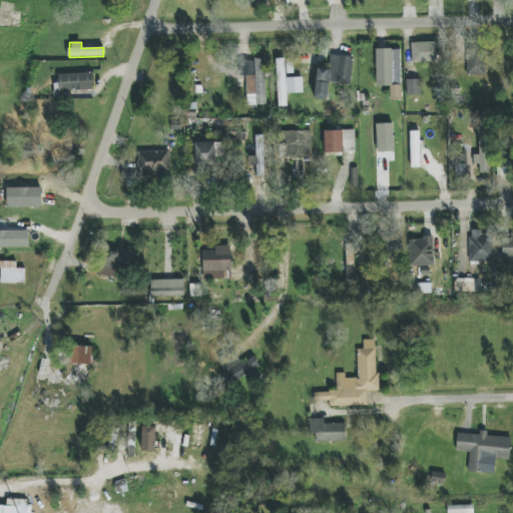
[(412,62),(436,61),(435,42),(411,43),(412,62)]
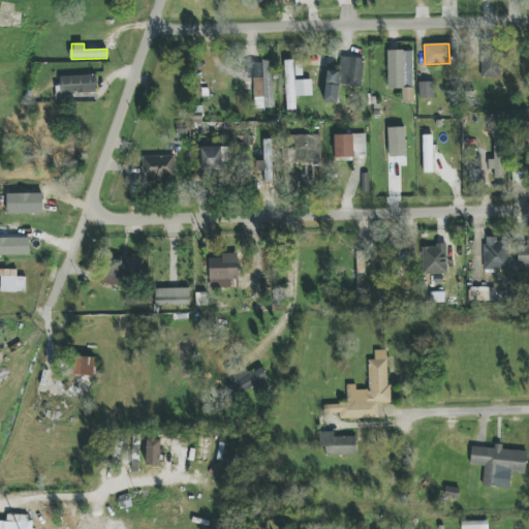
[(402,89),(402,103),(412,103),(413,51),(387,50),(387,89),(402,89)]
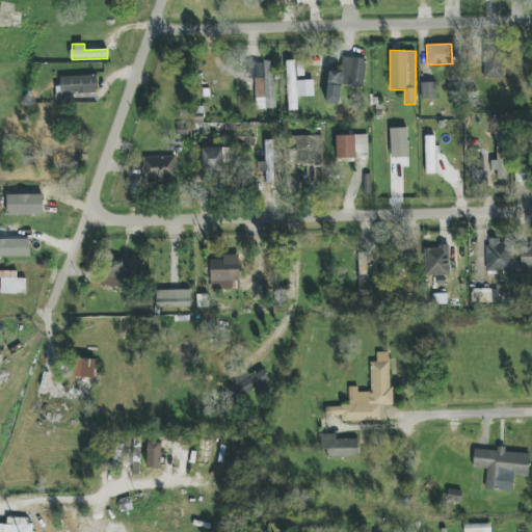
[(504,51),(484,50),(483,78),(503,78),(504,51)]
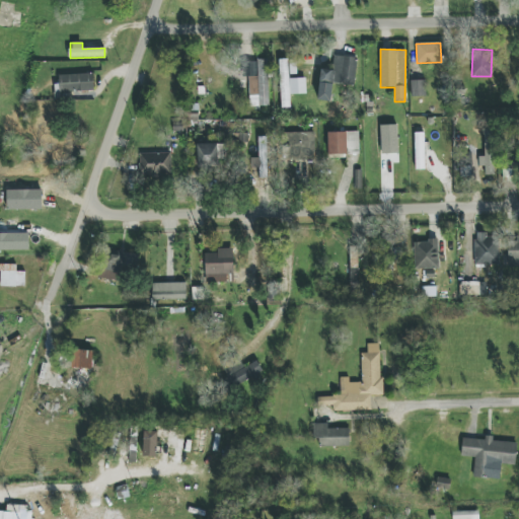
[(321,69),(320,83),(355,85),(357,57),(334,55),(334,70),(321,69)]
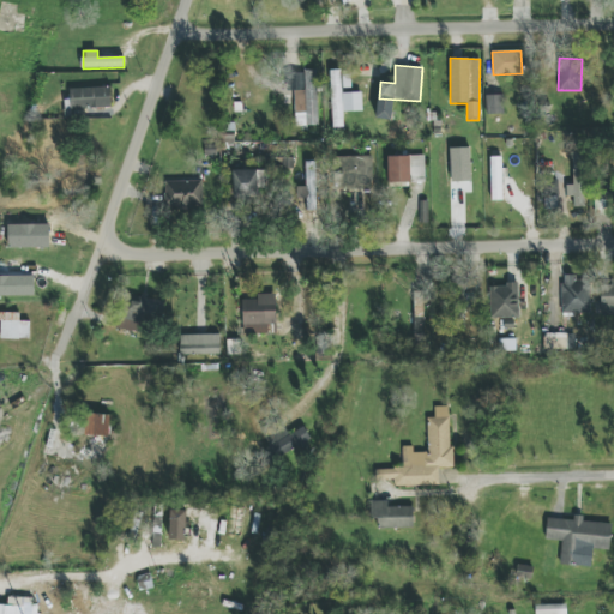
[(332,127),(344,127),(343,112),(362,110),(362,90),(351,91),(350,70),(330,71),(332,127)]
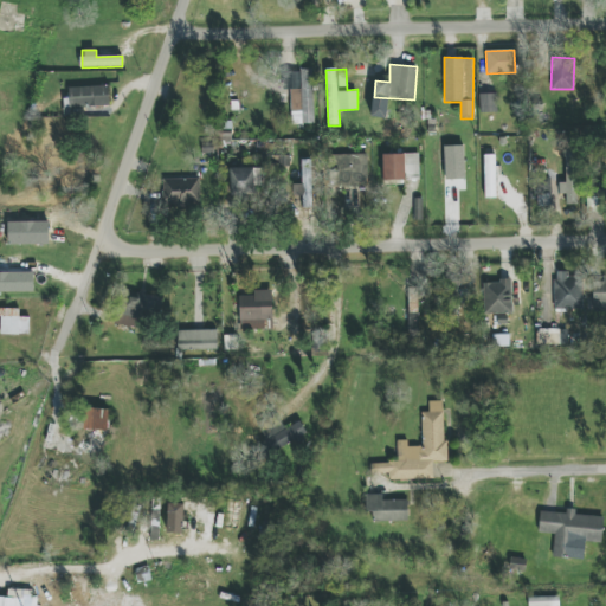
[(290,71),(292,124),(314,123),(313,70),(290,71)]
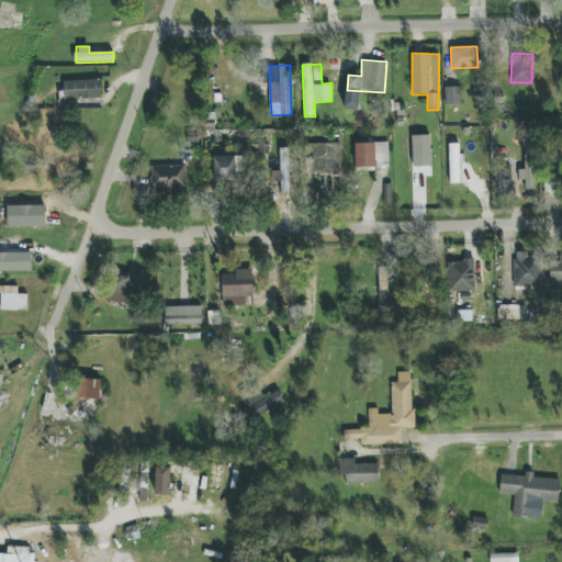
[(101,79),(65,81),(65,91),(59,91),(59,100),(101,98),(101,79)]
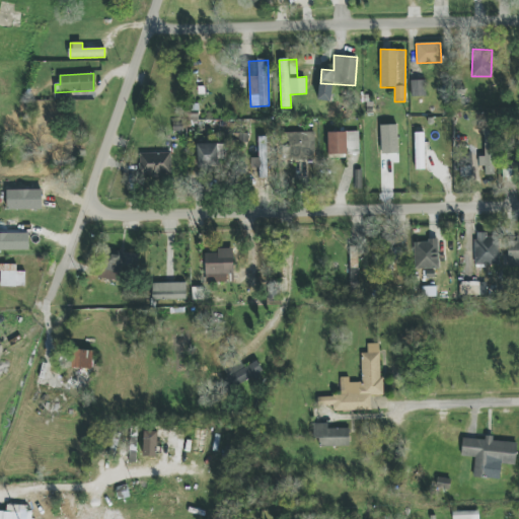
[(412,97),(426,96),(426,80),(411,80),(412,97)]
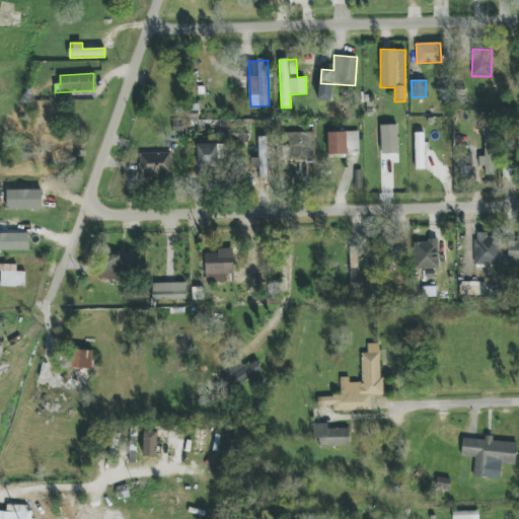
[(397,125),(380,125),(381,154),(398,153),(397,125)]
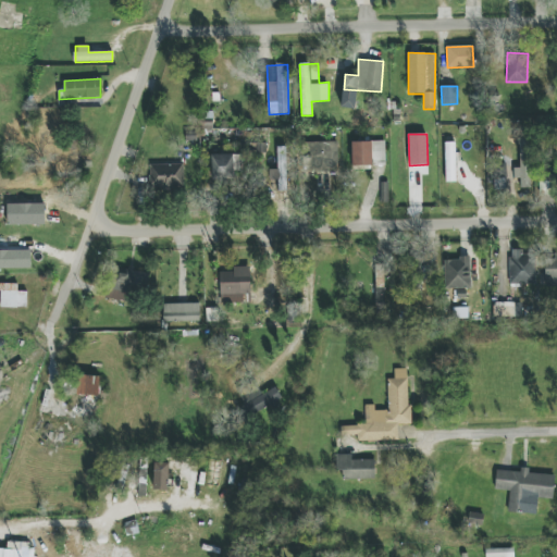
[(520,188),(531,188),(530,140),(519,140),(520,168),(514,169),(514,180),(520,180),(520,188)]
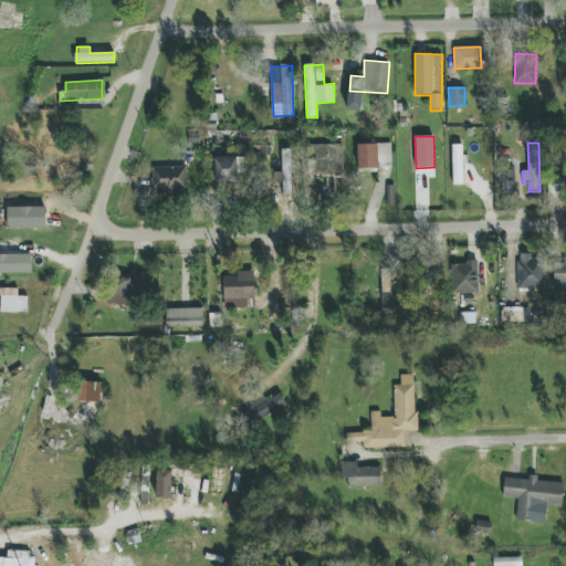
[(343,144),(310,145),(310,175),(344,174),(343,144)]
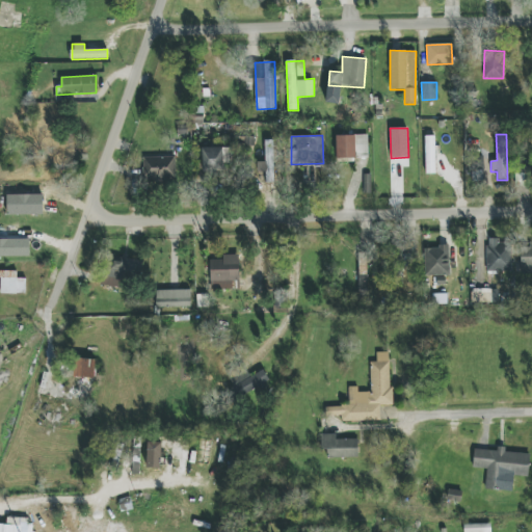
[(337,136),(337,159),(368,158),(368,135),(337,136)]
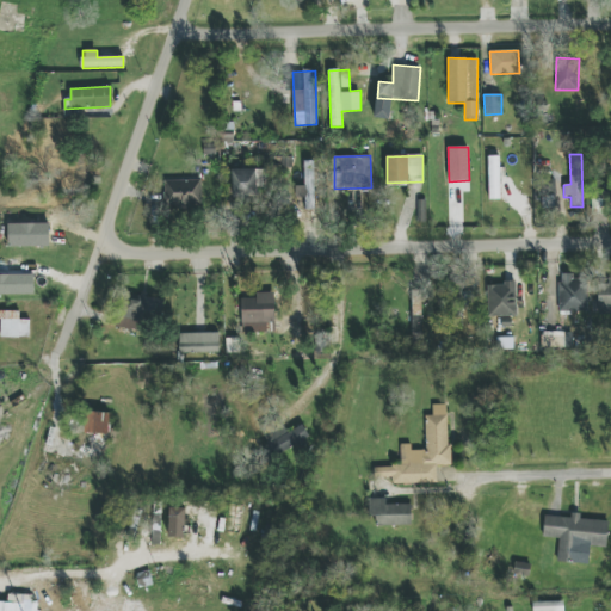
[(500,199),(500,156),(488,156),(489,199),(500,199)]
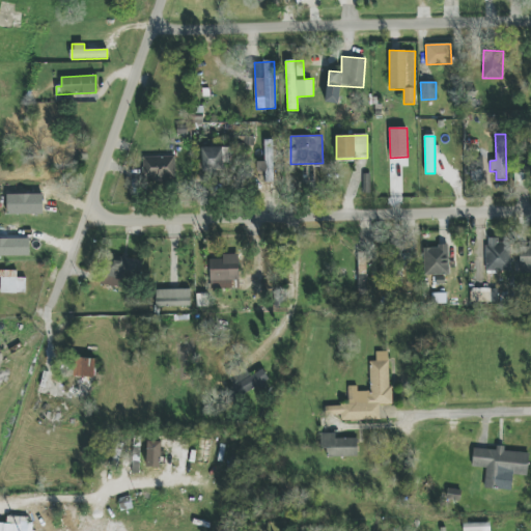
[(273,183),(273,140),(264,140),(264,162),(257,162),(256,171),(264,171),(264,182),(273,183)]
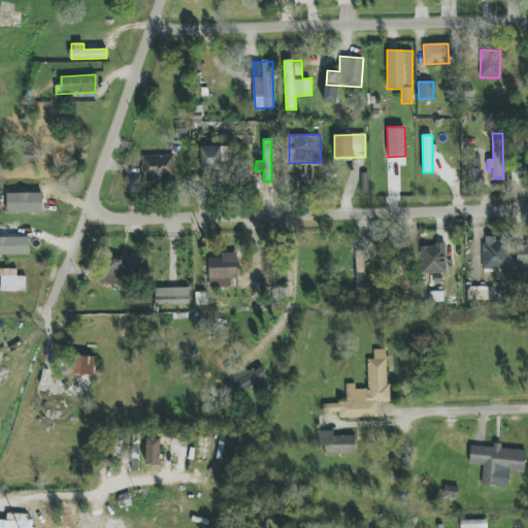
[(223,162),(230,162),(230,146),(200,147),(201,171),(224,170),(223,162)]
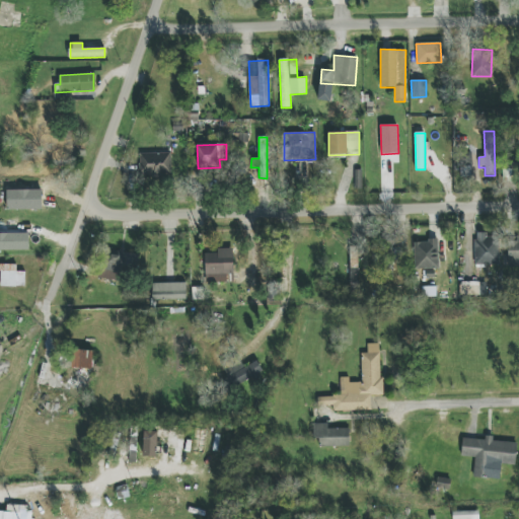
[(472,177),(471,152),(457,152),(458,177),(472,177)]
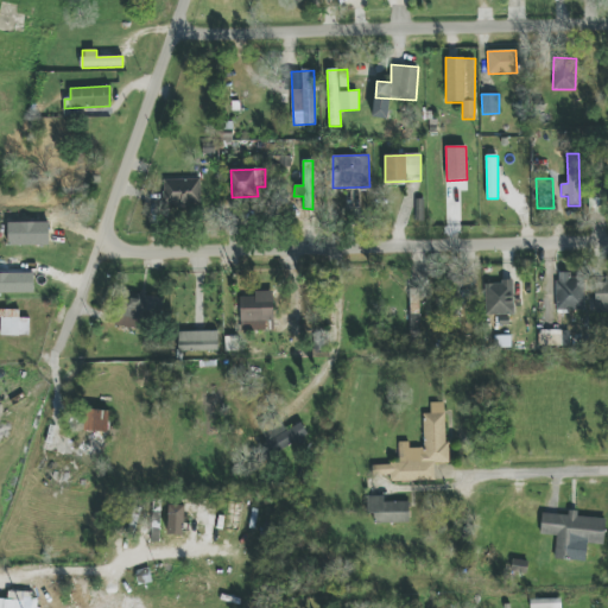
[(201,181),(164,179),(164,204),(200,206),(201,181)]
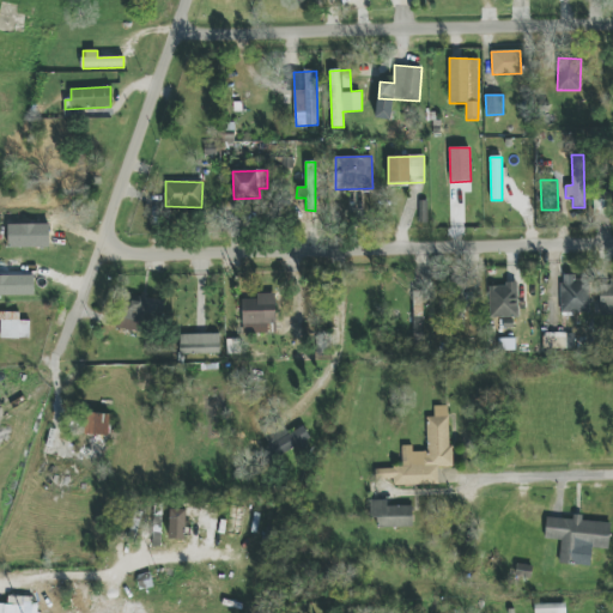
[(612,187),(595,187),(594,214),(611,214),(611,202),(612,201),(612,187)]
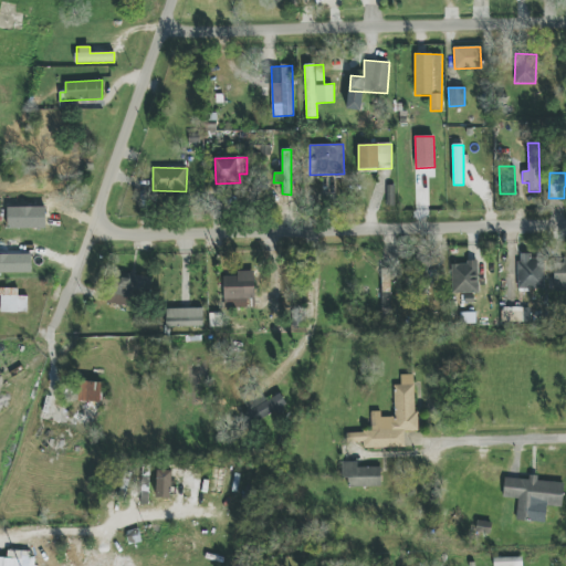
[(8,208),(8,229),(45,228),(45,207),(8,208)]
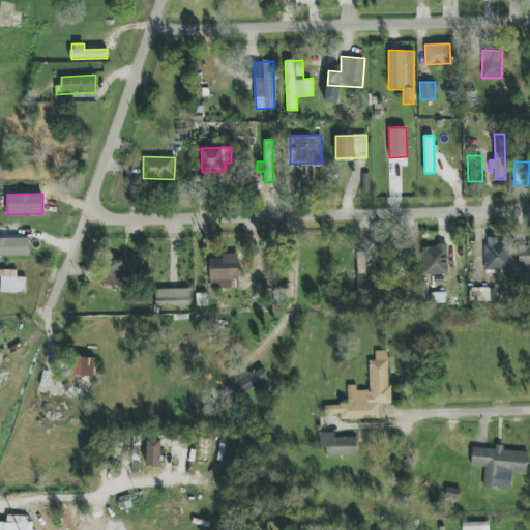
[(30,238),(0,238),(0,256),(30,256),(30,238)]
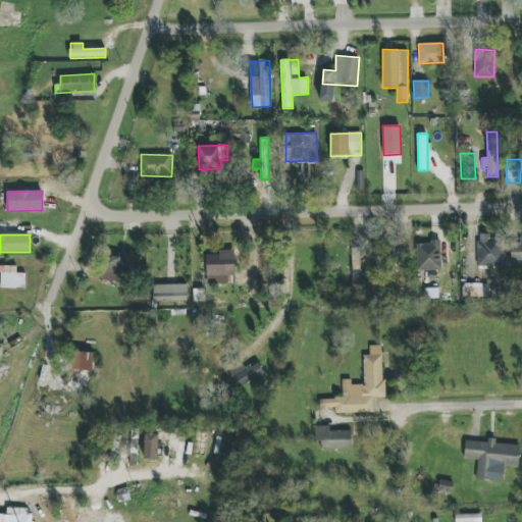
[(503,266),(503,235),(478,235),(478,266),(503,266)]
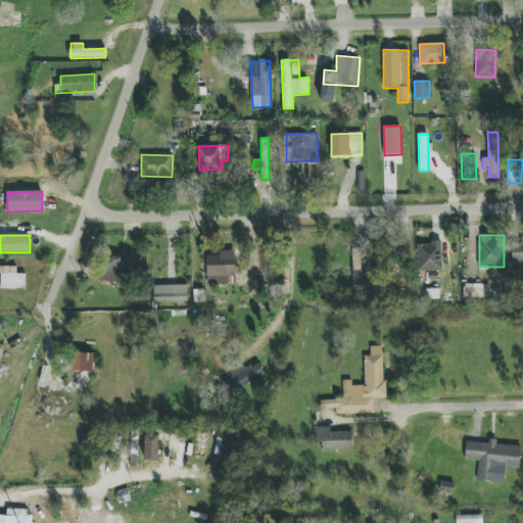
[(522,268),(522,238),(520,238),(520,243),(512,243),(512,269),(522,268)]
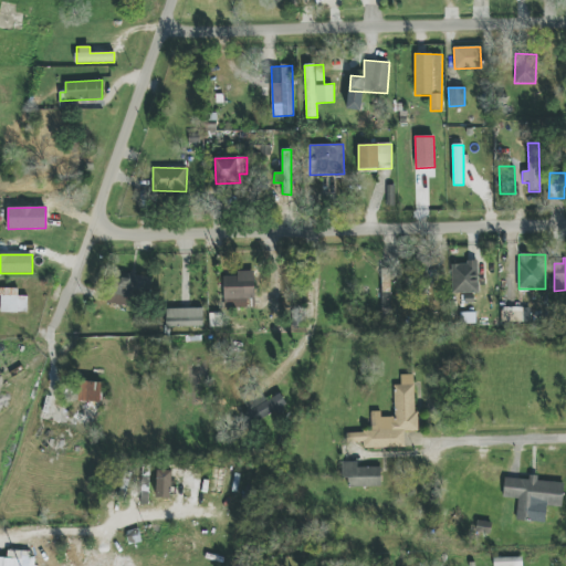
[(479,293),(478,262),(452,263),(453,294),(479,293)]
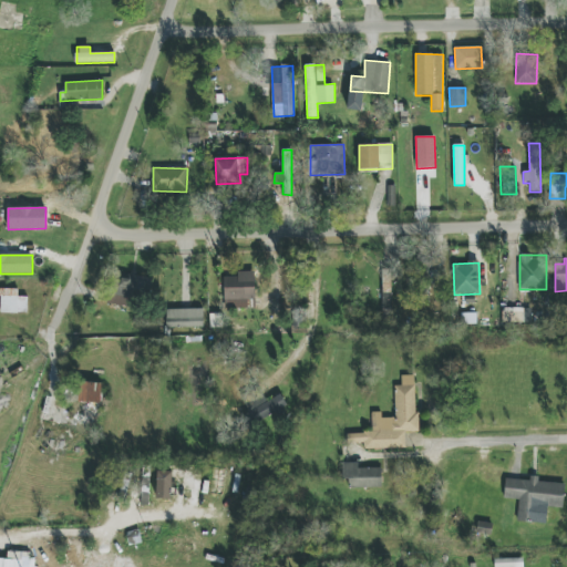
[(392,269),(382,269),(381,317),(391,317),(392,269)]
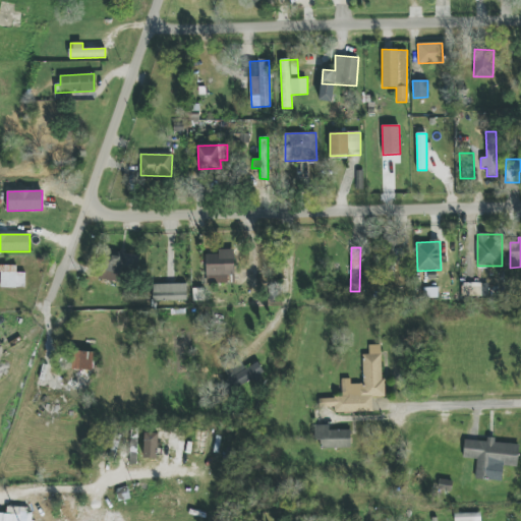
[(401,249),(391,249),(390,261),(401,262),(401,249)]
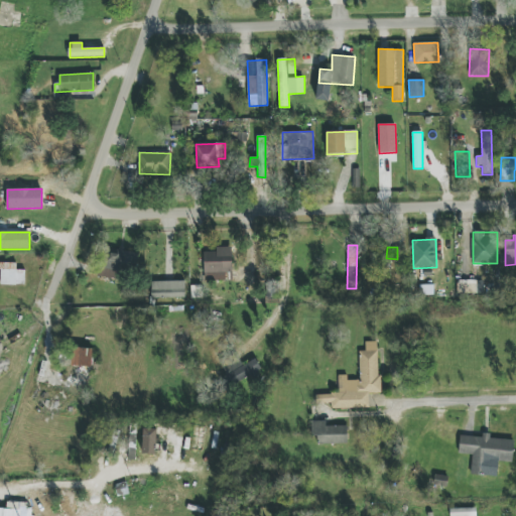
[(232,273),(232,248),(216,248),(216,252),(204,252),(205,281),(228,280),(228,273),(232,273)]
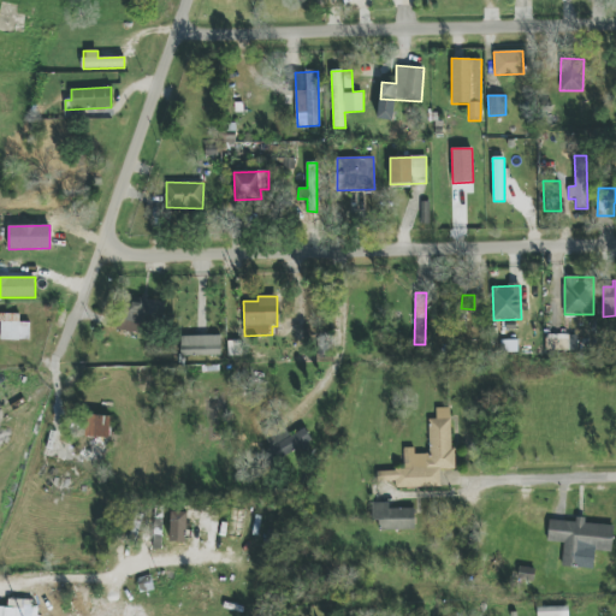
[(144,303),(124,303),(123,332),(140,332),(141,323),(165,324),(165,301),(144,301),(144,303)]
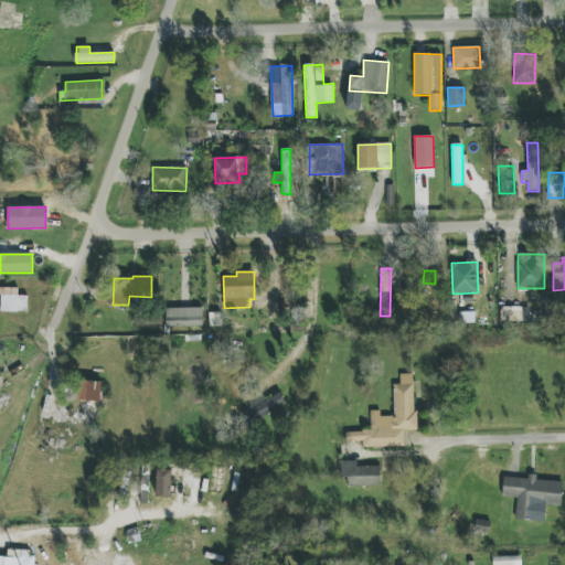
[(0,311),(27,312),(28,296),(18,296),(18,288),(0,287),(0,295),(1,295),(0,311)]
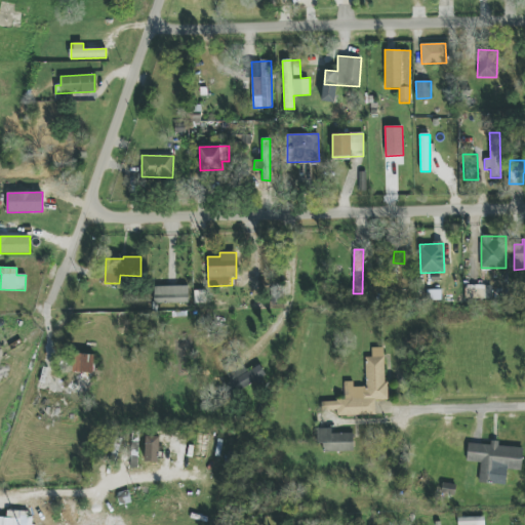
[(155,305),(189,303),(188,286),(154,287),(155,305)]
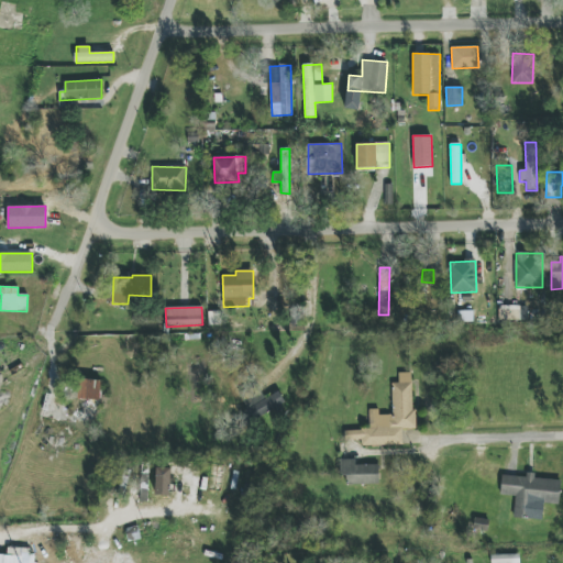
[(519,311),(500,310),(499,320),(518,320),(519,311)]
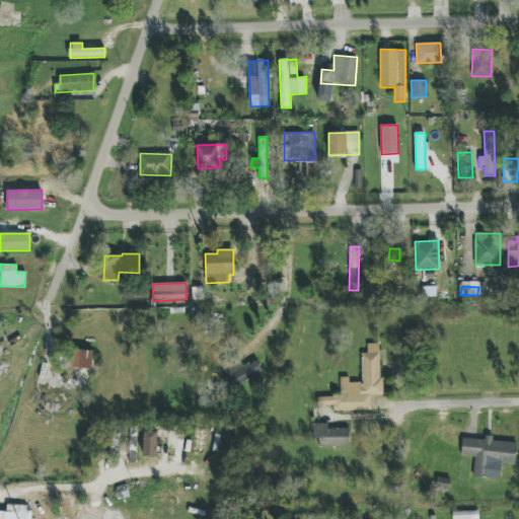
[(371,411),(371,395),(381,395),(381,344),(367,344),(368,353),(362,354),(362,383),(349,383),(349,378),(340,378),(340,396),(317,396),(318,406),(332,405),(334,411),(371,411)]
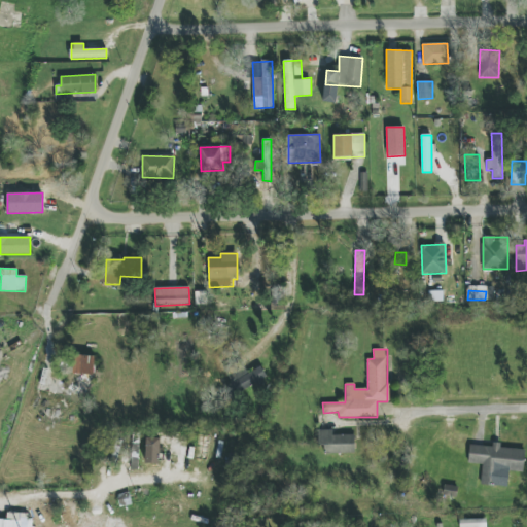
[(94,356),(73,355),(72,374),(94,375),(94,356)]
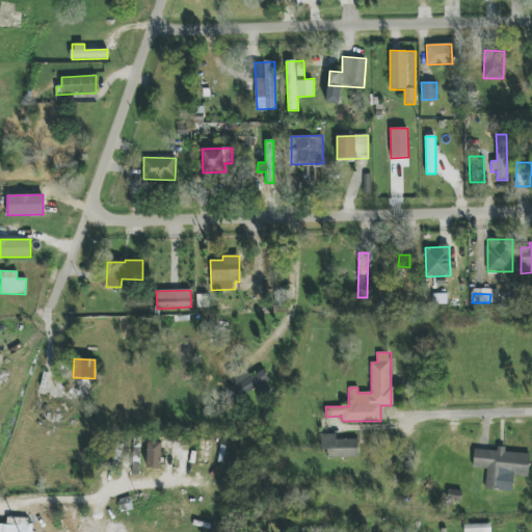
[(247,376),(247,377),(235,381),(239,394),(269,384),(265,371),(247,376)]
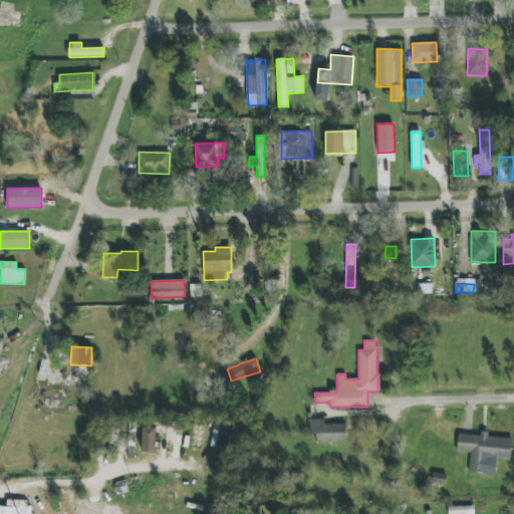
[(316,443),(346,443),(345,425),(324,425),(324,420),(310,420),(310,435),(316,435),(316,443)]
